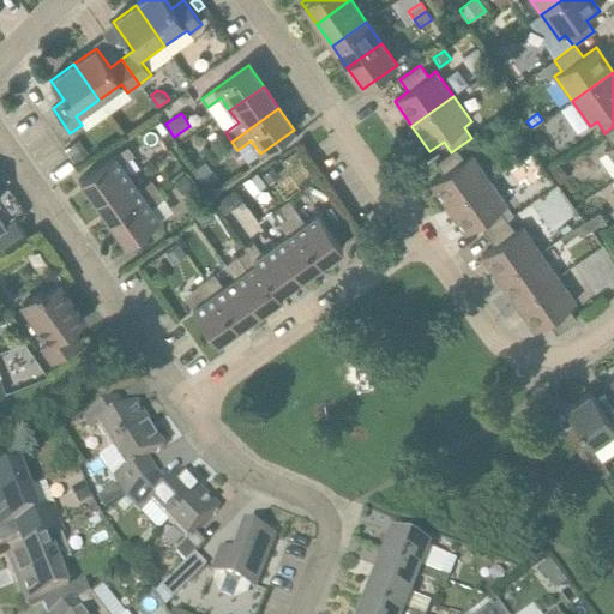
[(155,126),(162,136),(167,132),(160,122),(155,126)]
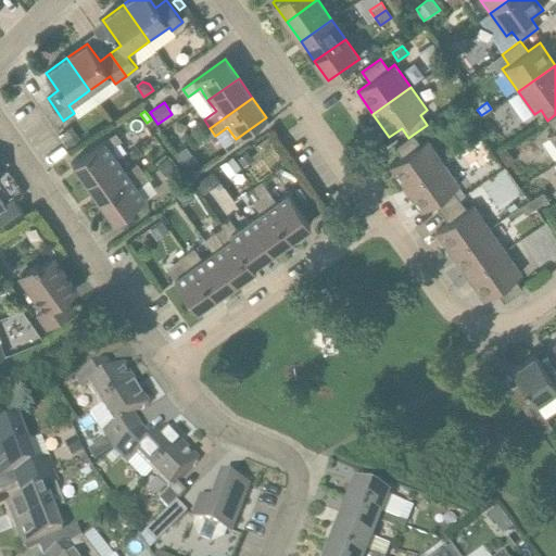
[(71,127),(60,135),(68,147),(79,138),(71,127)]
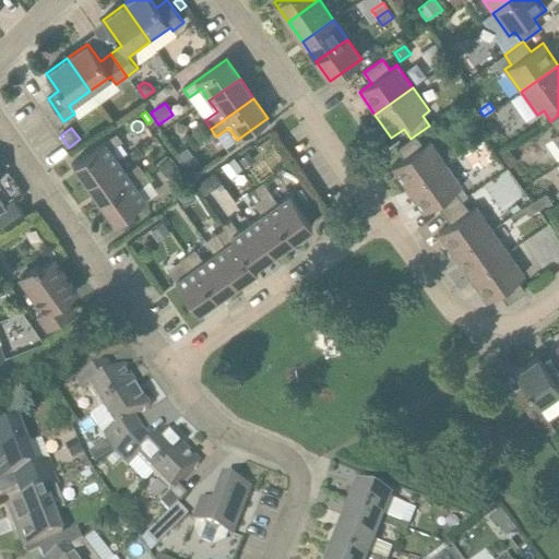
[(87,183),(118,162),(109,151),(121,142),(116,133),(73,164),(87,183)]
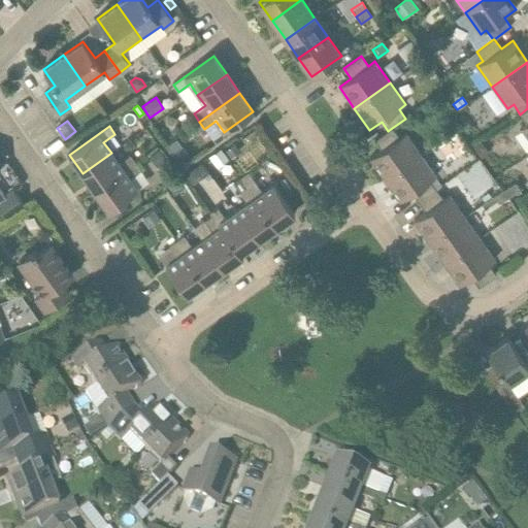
[(385,179),(421,155),(405,133),(399,137),(392,128),(388,131),(374,140),(382,150),(369,158),(385,179)]
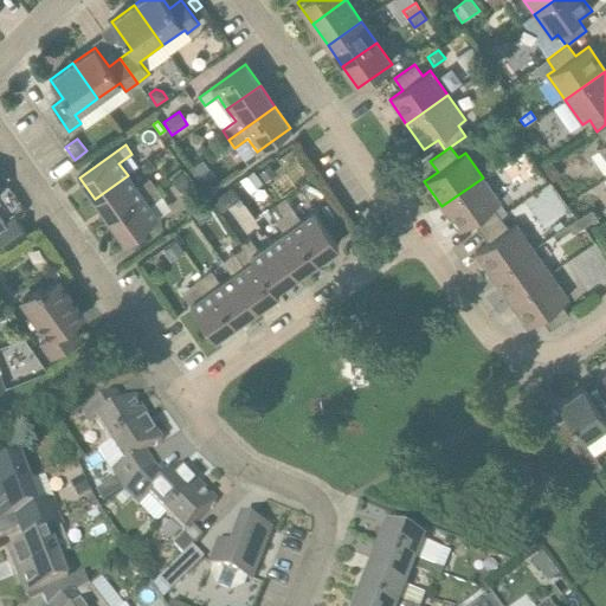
[(553,162),(542,169),(552,182),(561,175),(553,162)]
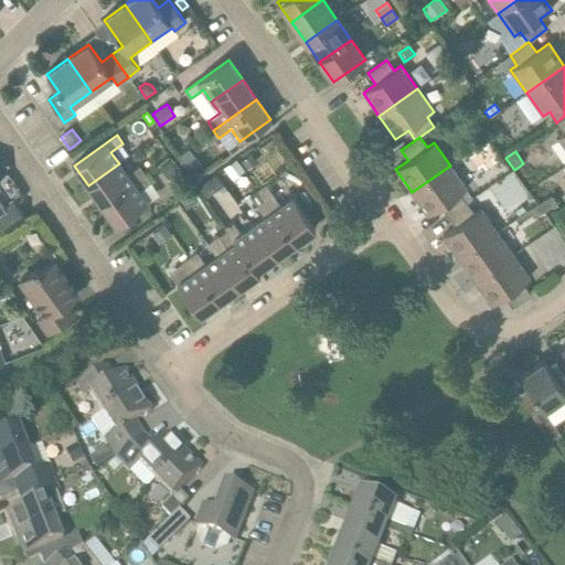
[(246,169),(257,162),(252,153),(241,161),(246,169)]
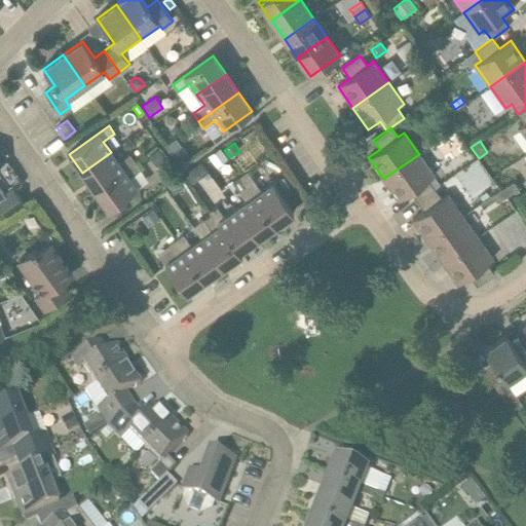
[(158,149),(148,156),(155,167),(165,160),(158,149)]
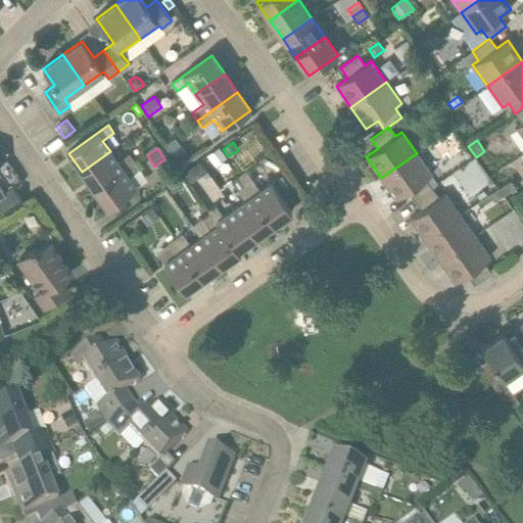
[(94,190),(135,161),(129,154),(117,162),(110,151),(82,172),(94,190)]
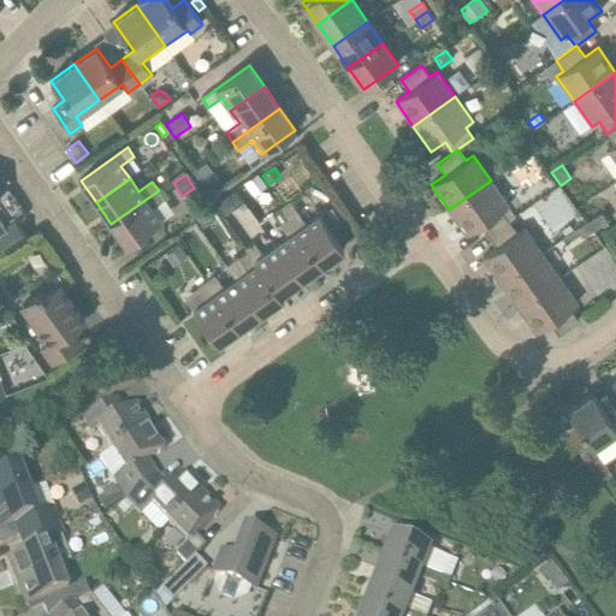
[(489,237),(509,221),(502,211),(508,206),(491,181),(449,209),(467,235),(480,225),(489,237)]
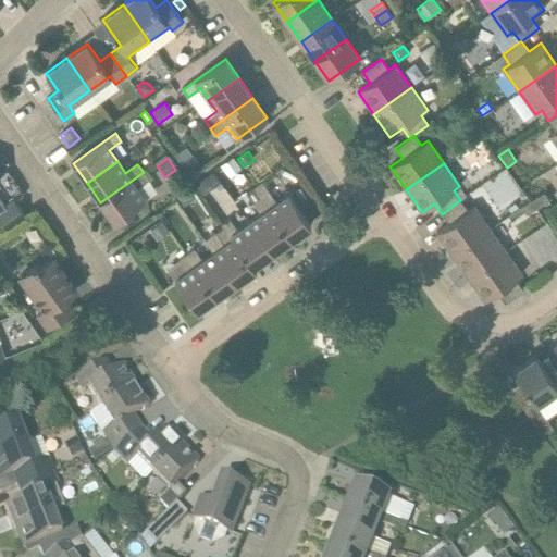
[(144,172),(100,202),(114,222),(145,200),(137,188),(149,181),(144,172)]
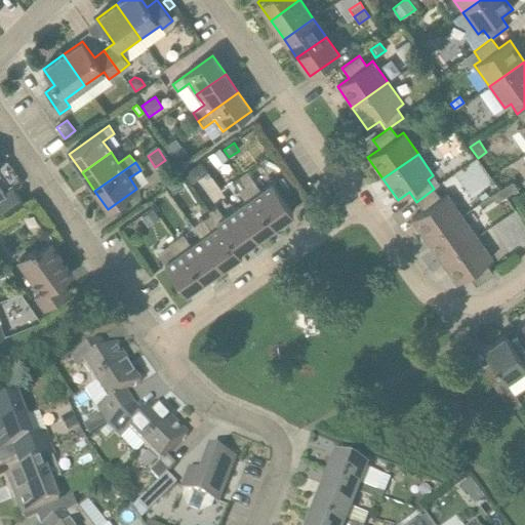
[(3,197),(0,191),(0,169),(0,170),(0,169),(0,209),(5,217),(24,204),(13,190),(3,197)]
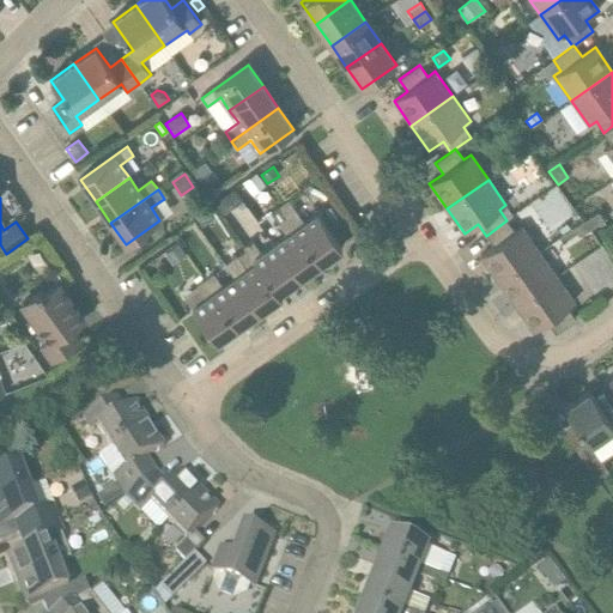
[(193,218),(200,228),(214,218),(207,208),(193,218)]
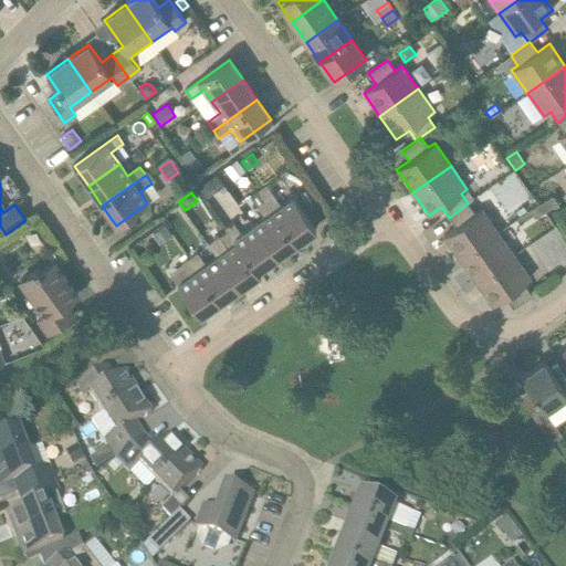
[(265,199),(296,243),(315,229),(293,198),(281,207),(273,195),(265,199)]
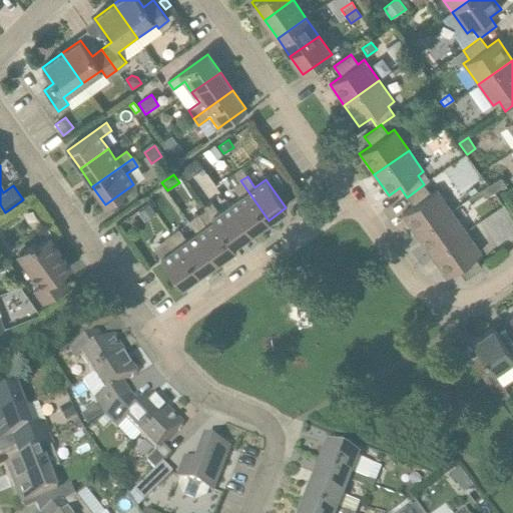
[(505,185),(501,177),(490,184),(496,191),(505,185)]
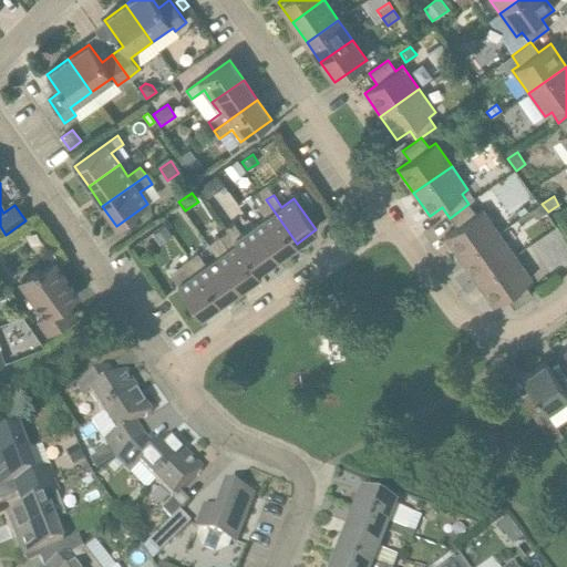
[(277,257),(297,244),(266,199),(257,206),(266,218),(255,226),(277,257)]
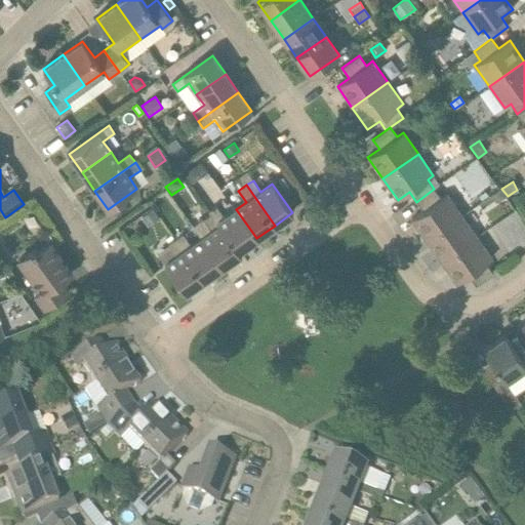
[(427,241),(461,216),(447,195),(441,199),(434,189),(416,202),(423,211),(411,219),(427,241)]
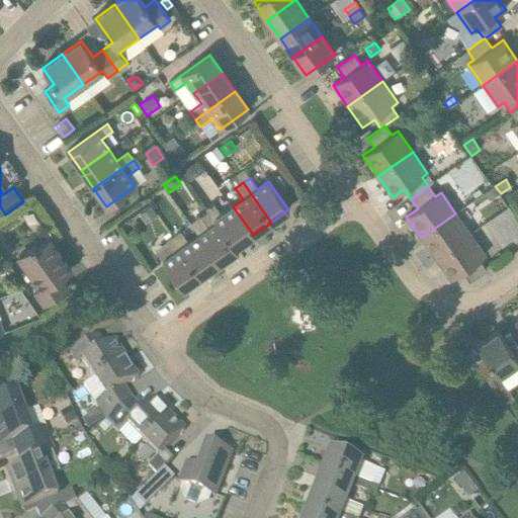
[(501,193),(495,186),(485,193),(490,200),(501,193)]
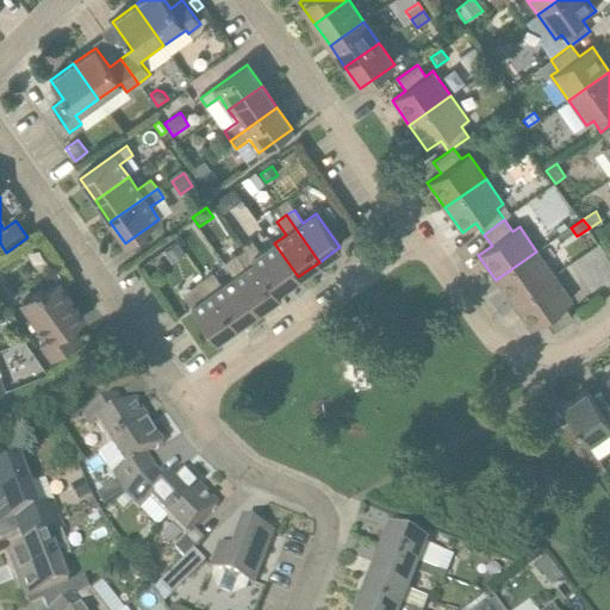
[(298,277),(274,243),(260,253),(250,240),(244,244),(278,291),(298,277)]
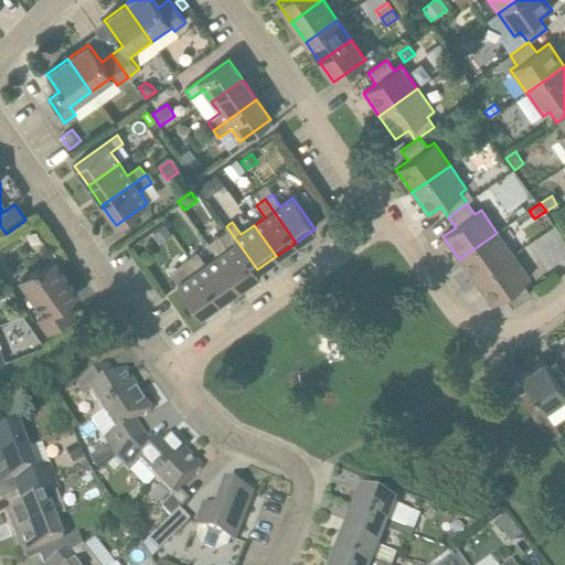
[(151,233),(159,244),(170,235),(163,225),(151,233)]
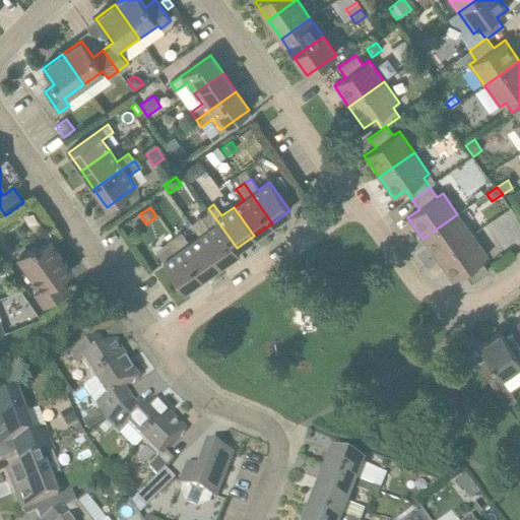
[(239,251),(237,248),(208,208),(206,210),(208,212),(201,218),(209,230),(200,236),(220,264),(239,251)]
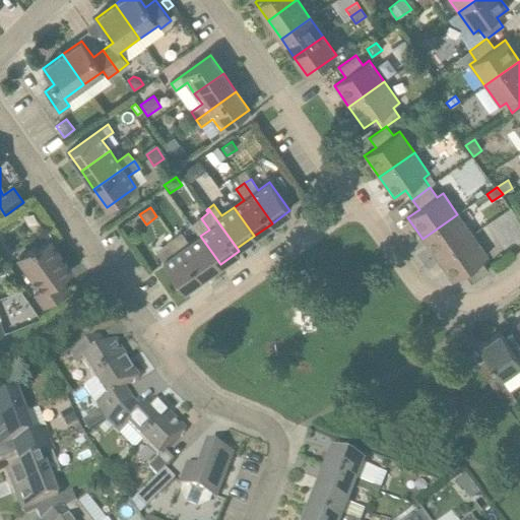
[(438,260),(472,235),(457,214),(423,239),(438,260)]
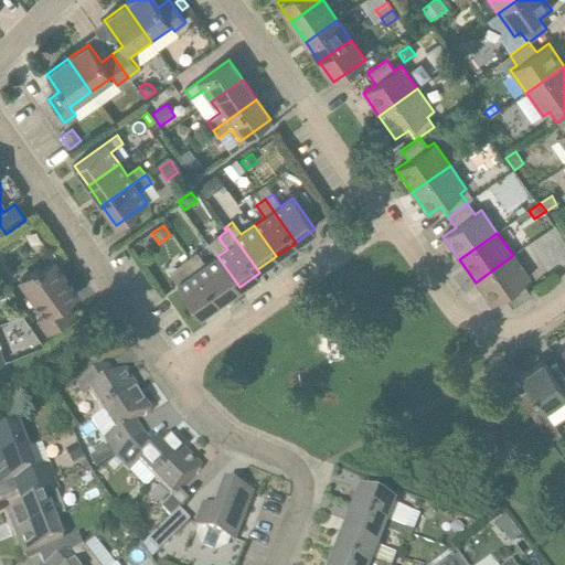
[(240,287),(217,256),(205,265),(196,253),(189,258),(220,301),(240,287)]
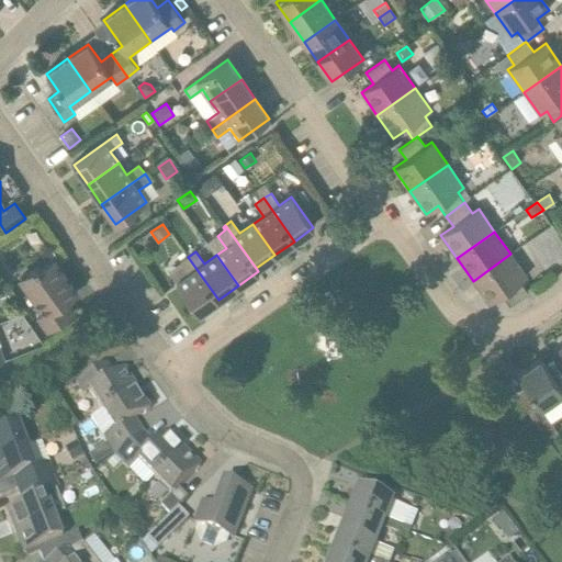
[(473,281),(483,295),(490,304),(502,294),(509,305),(528,292),(520,281),(527,277),(510,254),(473,281)]
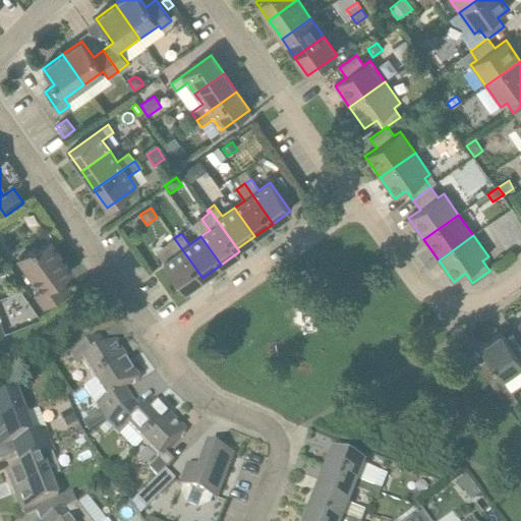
[(184,291),(203,278),(174,238),(167,243),(174,254),(163,263),(184,291)]
